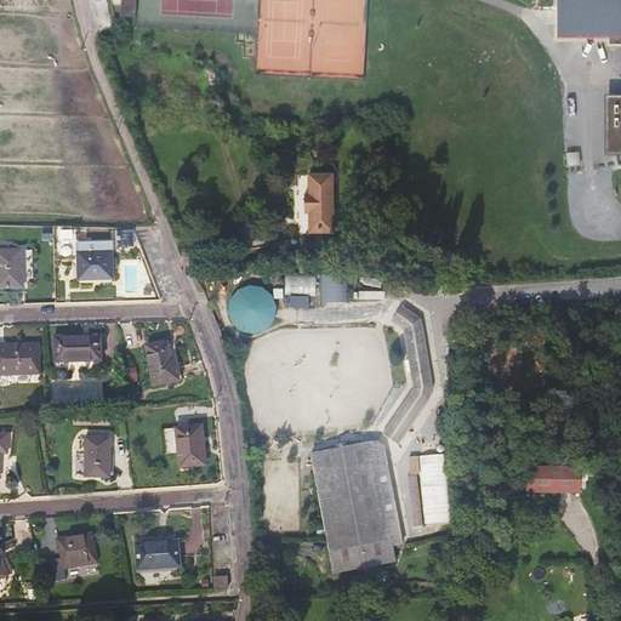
[(136,0),(121,0),(121,16),(135,17),(136,0)]
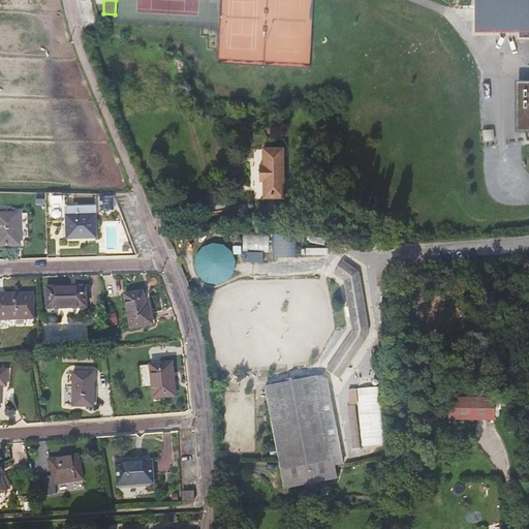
[(520,33),(528,32),(528,48),(528,49),(528,80),(522,80),(522,115),(516,116),(518,135),(528,133),(528,0),(477,0),(477,27),(520,27),(520,33)]
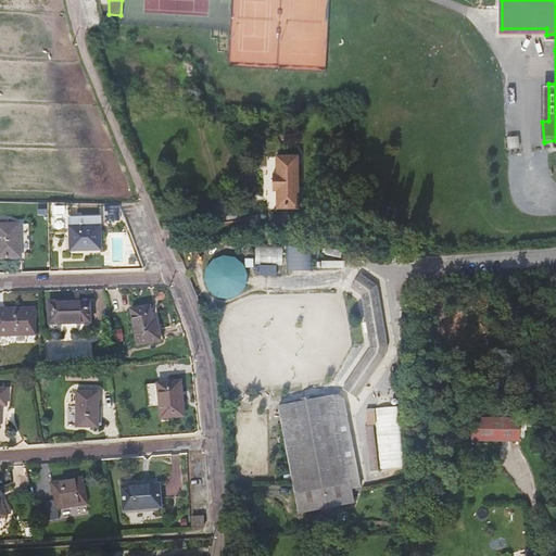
[(300,192),(300,158),(278,158),(279,176),(275,176),(275,192),(279,192),(279,210),(308,210),(308,192),(300,192)]
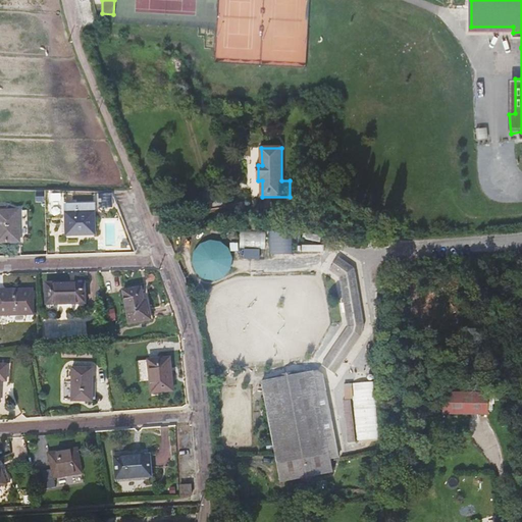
[(94,204),(67,205),(64,205),(64,192),(45,191),(46,217),(61,217),(62,220),(65,226),(65,235),(95,235),(94,204)]
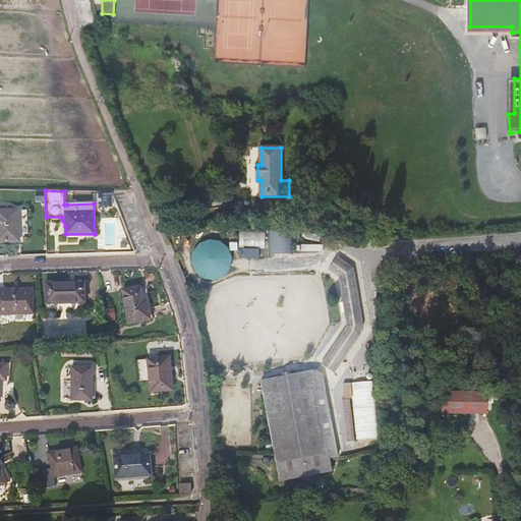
[(112,193),(97,193),(98,207),(112,207),(112,193)]
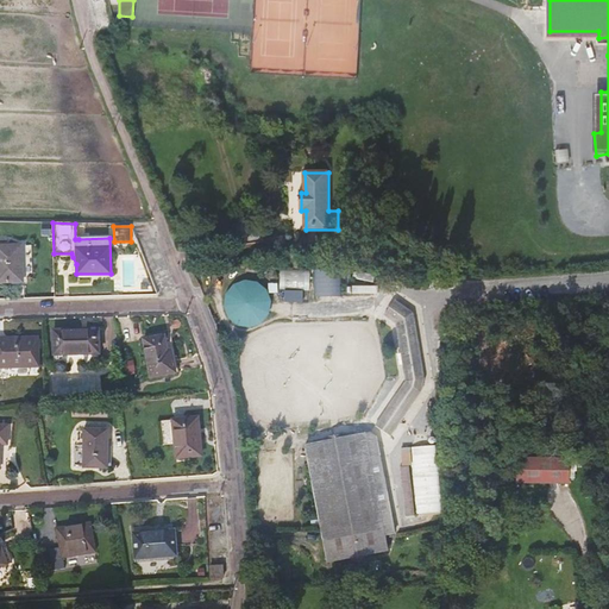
[(0,282),(23,282),(22,245),(0,245),(0,282)]
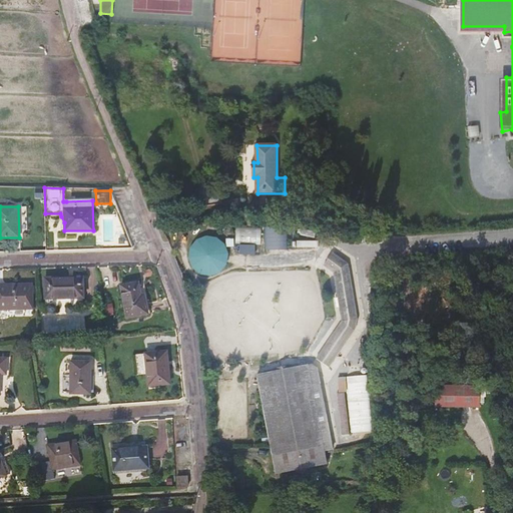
[(236,225),(236,242),(262,243),(263,226),(236,225)]
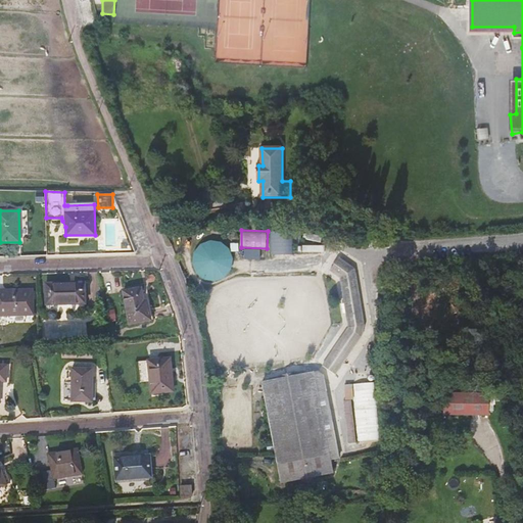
[(272,252),(294,253),(294,232),(273,231),(272,252)]
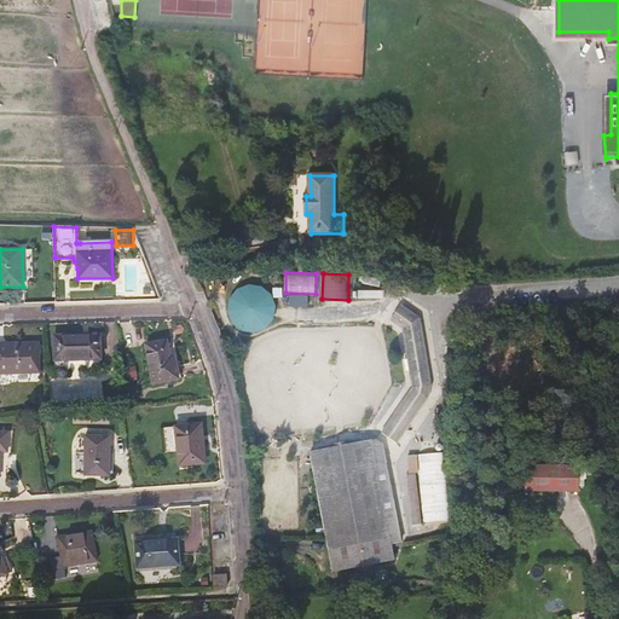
[(281,320),(266,281),(226,295),(239,335),(281,320)]
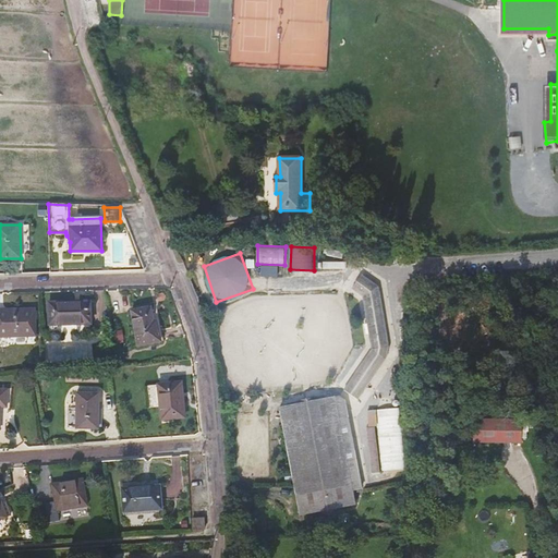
[(362,284),(342,273),(334,286),(347,294),(363,352),(338,396),(338,397),(336,397),(353,492),(362,489),(346,401),(351,404),(381,352),(362,284)]
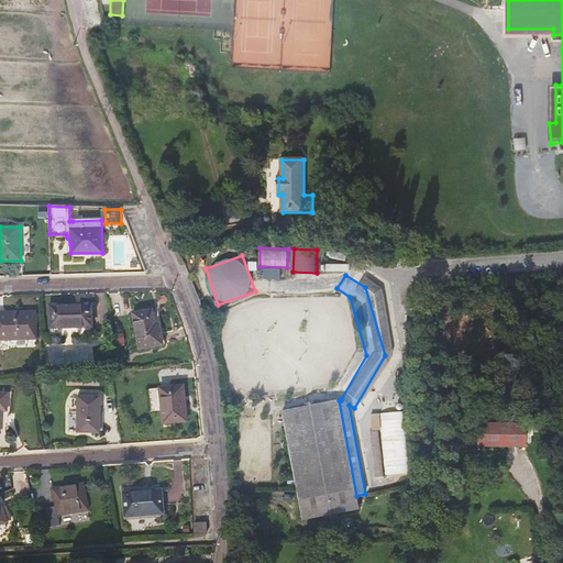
[(92,334),(91,304),(48,306),(50,337),(92,334)]
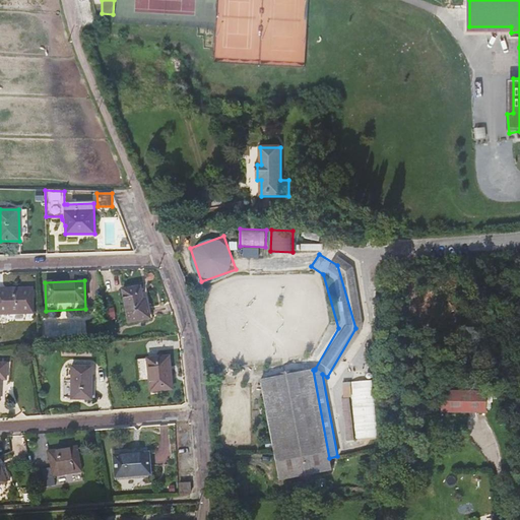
[(143,300),(140,286),(122,289),(127,323),(150,318),(146,299),(143,300)]
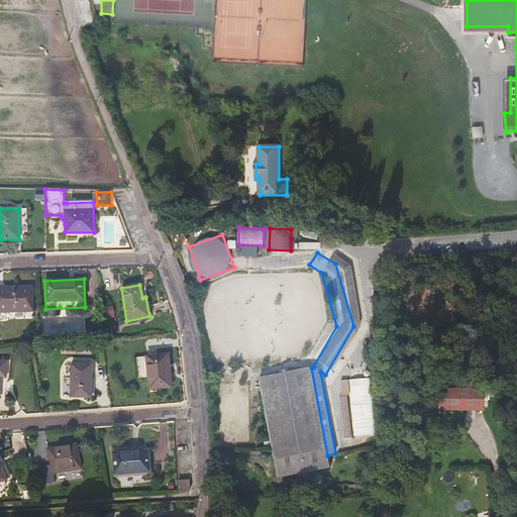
[(0,312),(32,311),(32,286),(0,287),(0,312)]
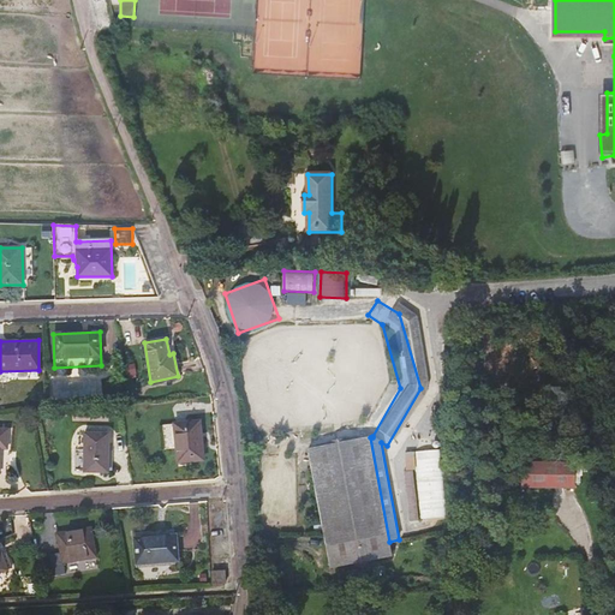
[(96,401),(96,380),(53,382),(54,404),(96,401)]
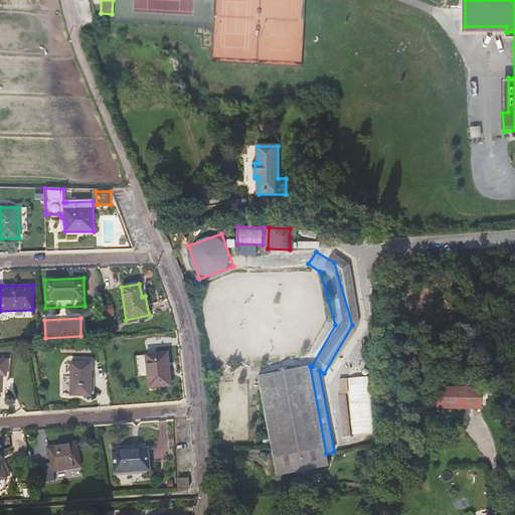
[(167,353),(146,355),(148,375),(149,387),(171,385),(167,353)]
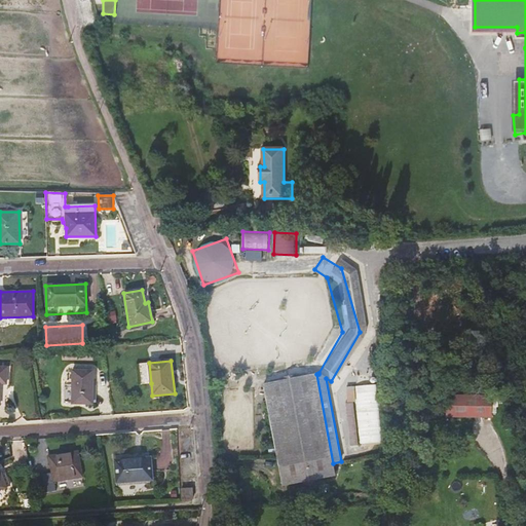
[(151,383),(149,363),(139,364),(141,383),(151,383)]
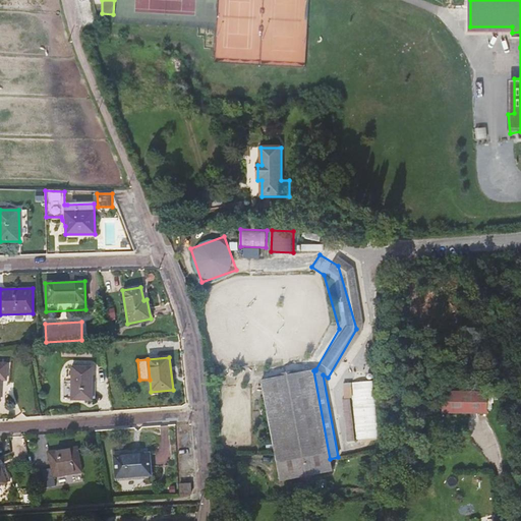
[(93,367),(71,366),(71,399),(71,401),(92,401),(93,367)]
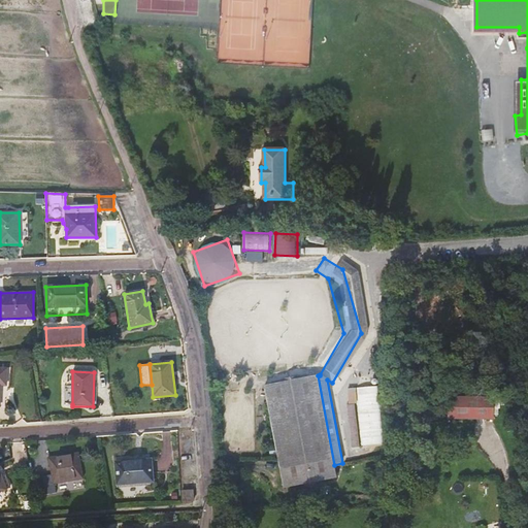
[(318,375),(264,386),(284,489),(337,479),(334,465),(318,375)]
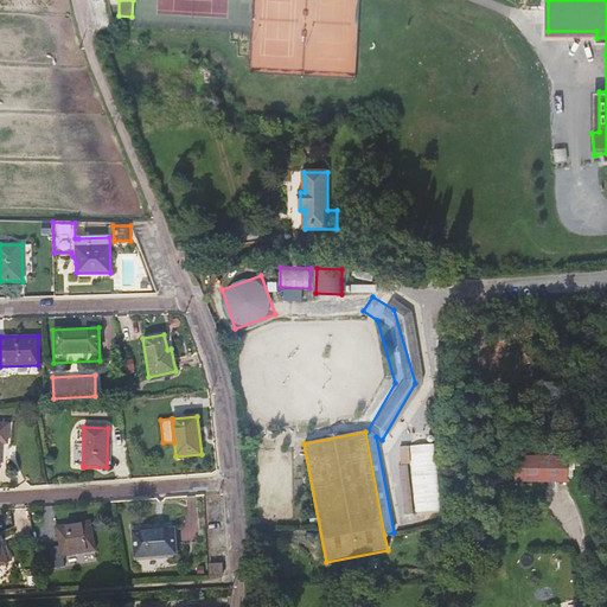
[(404,515),(441,511),(435,443),(409,446),(410,452),(400,453),(401,465),(400,466),(404,515)]
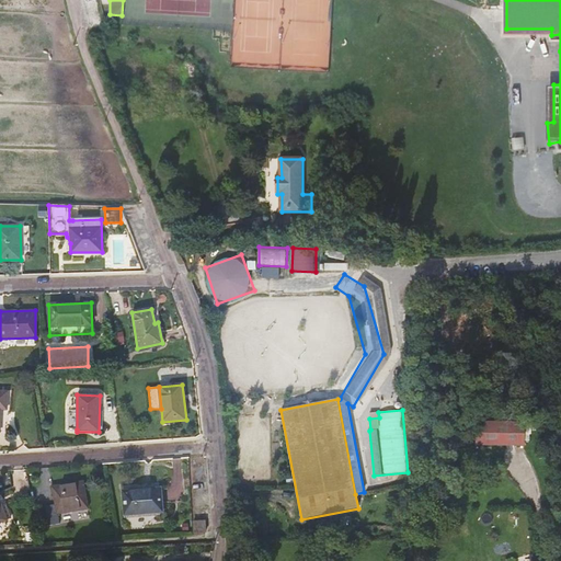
[(523,446),(524,424),(472,425),(471,426),(473,446),(473,447),(523,446)]
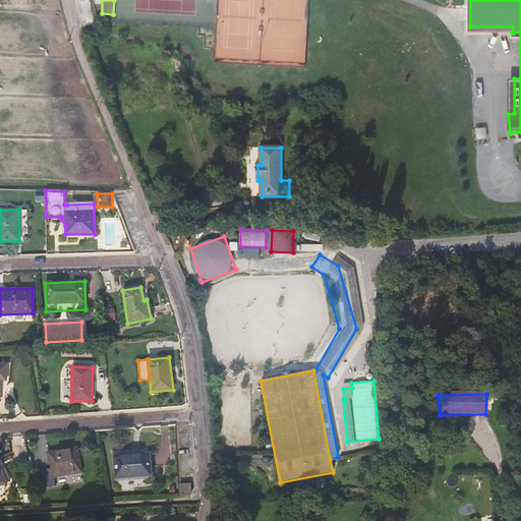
[(26,455),(23,443),(9,445),(11,458),(26,455)]
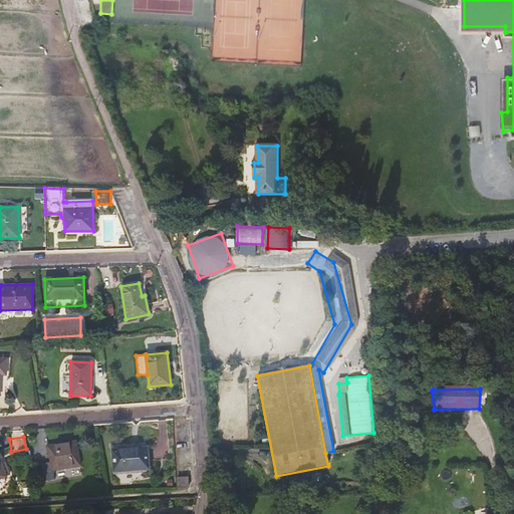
[(47,446),(48,454),(50,463),(44,464),(46,478),(52,477),(51,472),(80,467),(76,441),(47,446)]
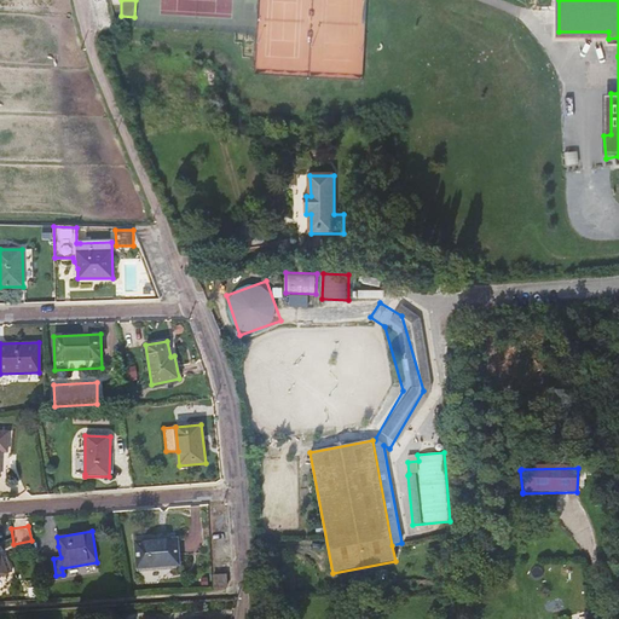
[(179,565),(177,539),(136,543),(137,568),(179,565)]
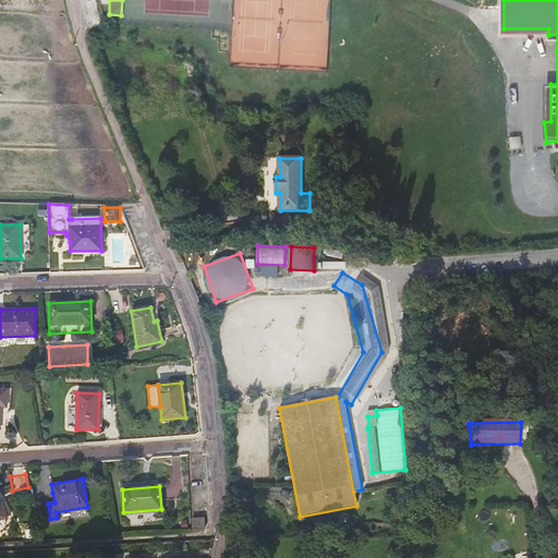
[(55,502),(52,493),(44,495),(45,504),(48,504),(55,502)]
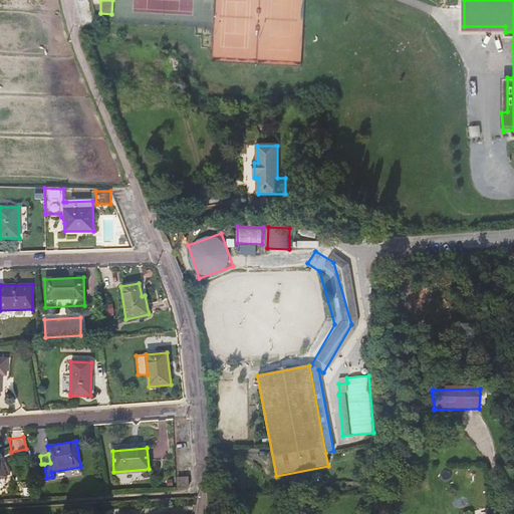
[(1,464),(0,460),(0,479),(11,475),(6,462),(1,464)]
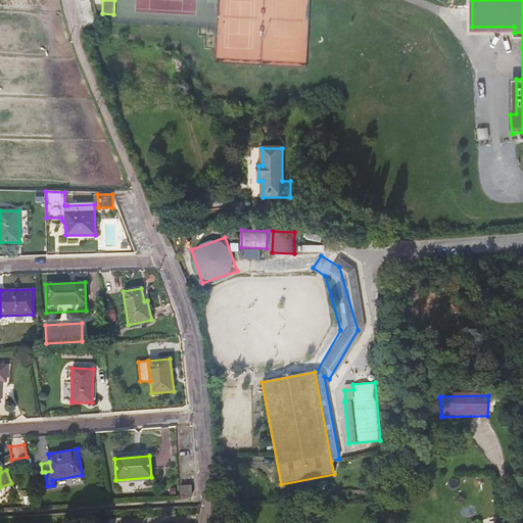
[(181,496),(192,496),(191,485),(180,485),(181,496)]
